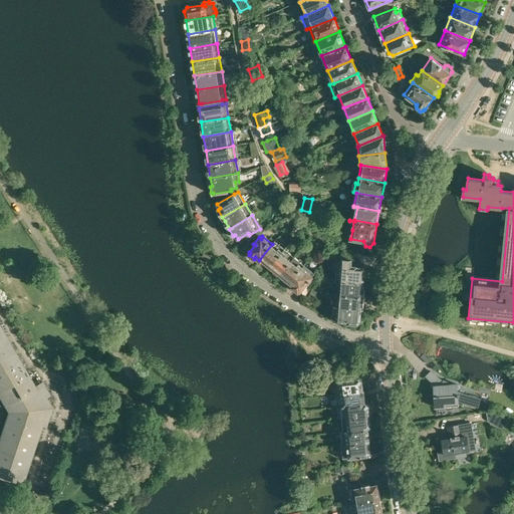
[(272,244),(259,260),(260,261),(262,260),(270,267),(284,249),(275,241),(272,244)]
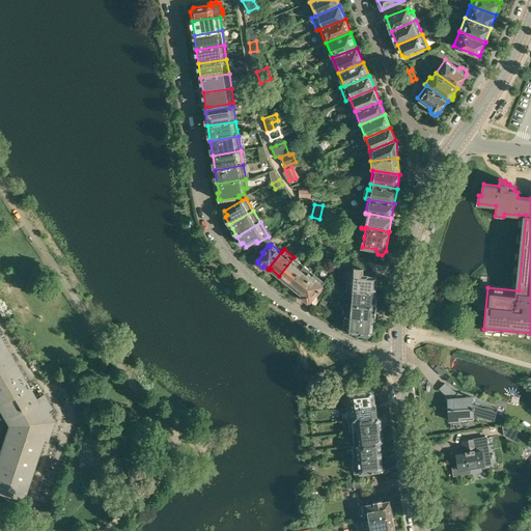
[(330,250),(328,255),(338,260),(341,255),(330,250)]
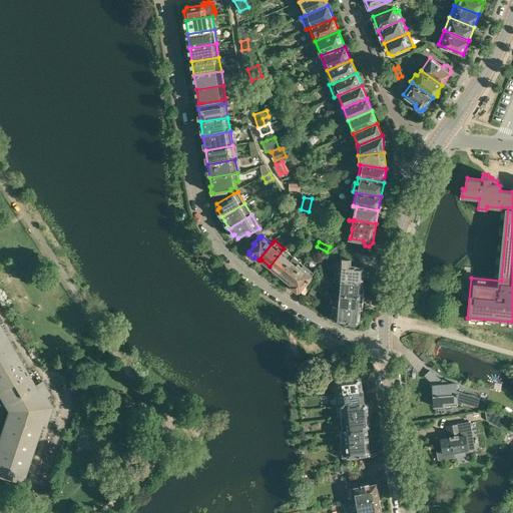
[(284,248),(270,267),(280,274),(294,257),(284,248)]
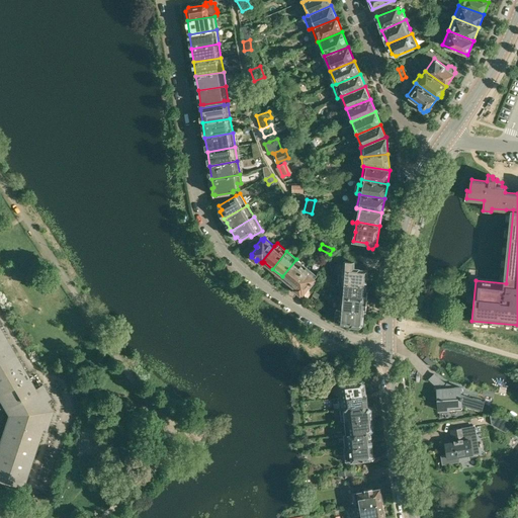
[(296,259),(282,276),(292,284),(307,267),(296,259)]
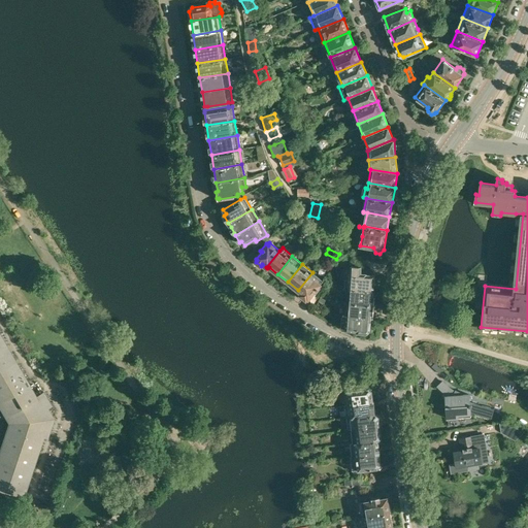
[(345,288),(348,289),(373,291),(375,274),(369,273),(367,271),(367,270),(362,270),(362,266),(352,265),(351,279),(345,279),(345,288)]
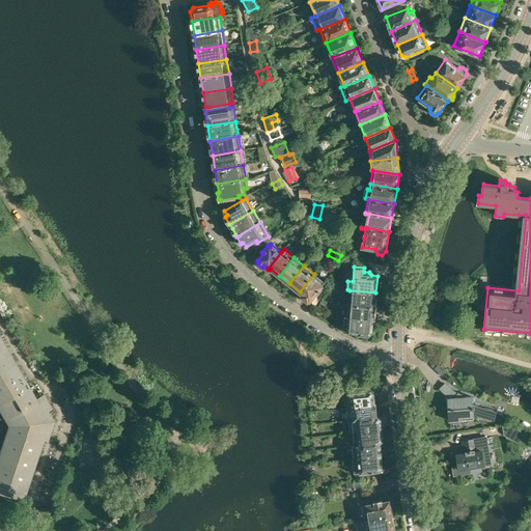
[(314,274),(300,291),(304,296),(303,297),(308,301),(309,300),(310,301),(316,294),(317,295),(324,287),(322,286),(325,282),(314,274)]
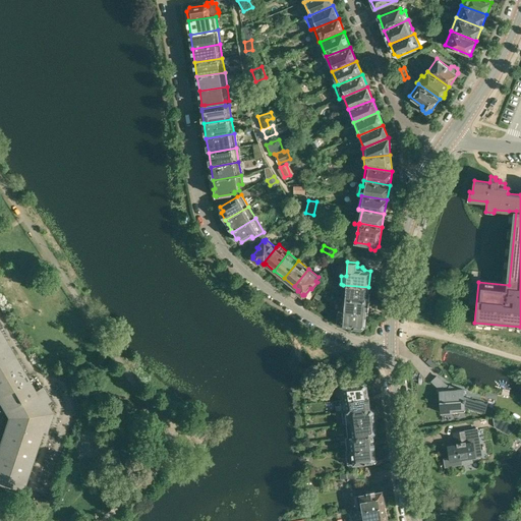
[(343,285),(342,297),(370,300),(370,292),(370,291),(370,287),(368,287),(343,285)]
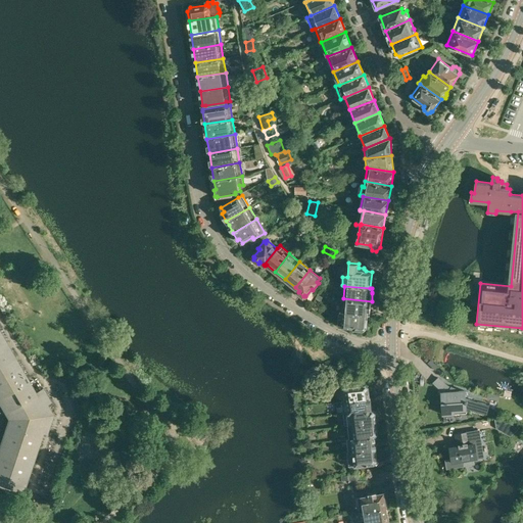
[(343,298),(342,312),(370,314),(370,312),(371,312),(372,301),(343,298)]
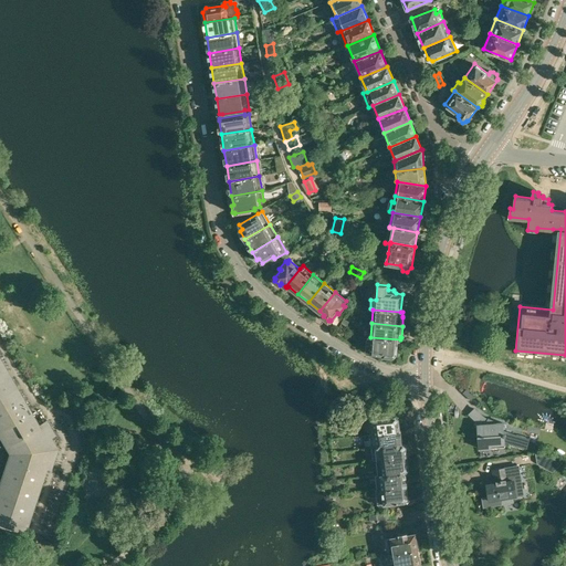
[(400,339),(370,337),(368,337),(366,352),(370,353),(371,353),(384,354),(384,356),(392,357),(397,354),(398,342),(400,342),(400,339)]
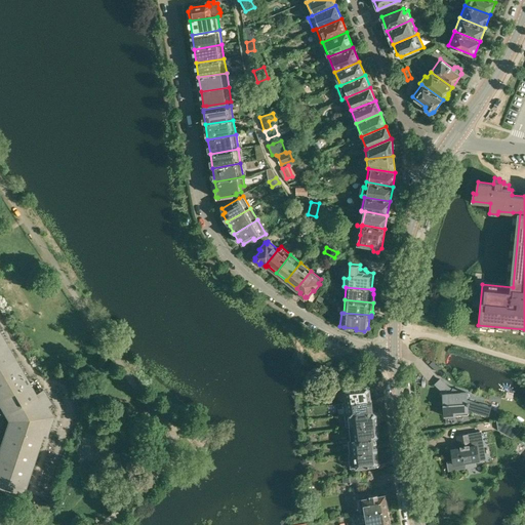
[(0,399),(7,412),(8,412),(13,420),(12,421),(9,420),(0,447),(0,483),(8,486),(8,487),(24,493),(44,432),(48,433),(54,414),(47,406),(51,404),(43,391),(36,395),(0,331),(0,399)]
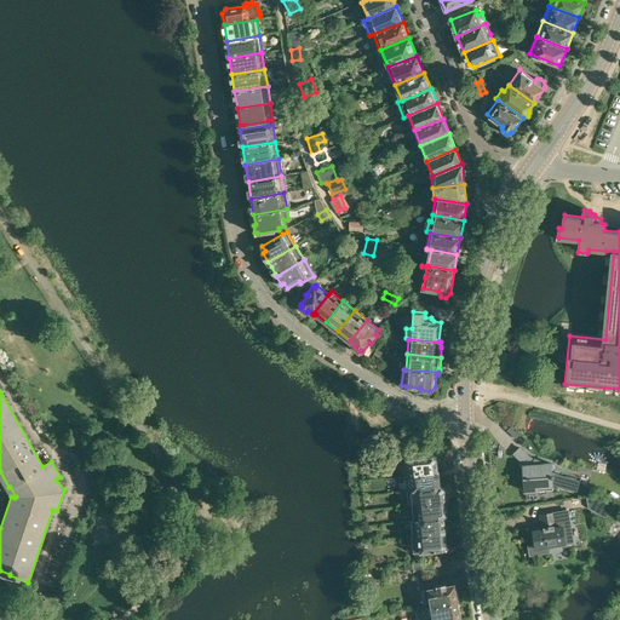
[(516,438),(520,435),(518,434),(515,430),(510,425),(506,430),(516,438)]
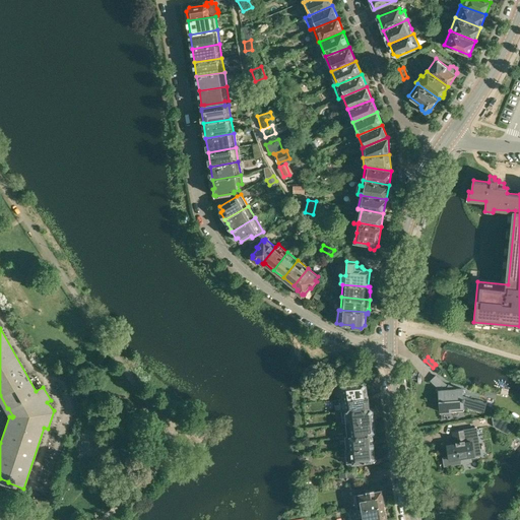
[(484,411),(488,402),(463,396),(462,389),(455,389),(455,387),(451,386),(450,386),(449,385),(449,386),(447,385),(445,384),(440,379),(436,376),(432,381),(432,382),(433,383),(434,384),(437,386),(439,388),(437,391),(442,394),(443,400),(440,400),(441,412),(451,411),(451,408),(464,407),(464,406),(484,411)]
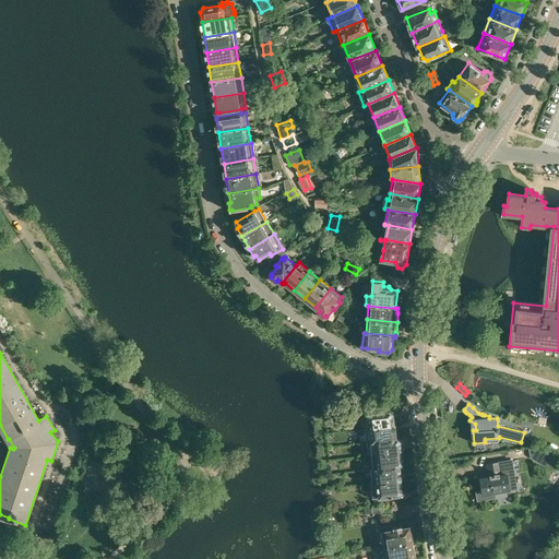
[(366,421),(359,423),(360,429),(367,428),(395,425),(394,414),(391,411),(370,414),(366,414),(366,421)]
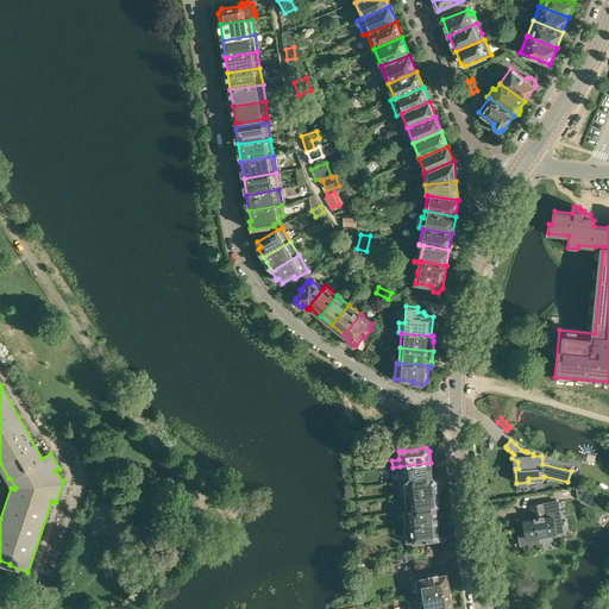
[(400,466),(402,481),(433,477),(431,463),(400,466)]
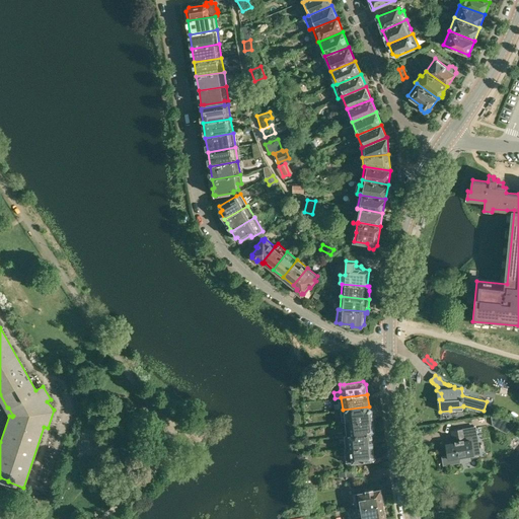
[(369,406),(343,410),(343,411),(345,411),(347,423),(374,420),(373,410),(369,406)]
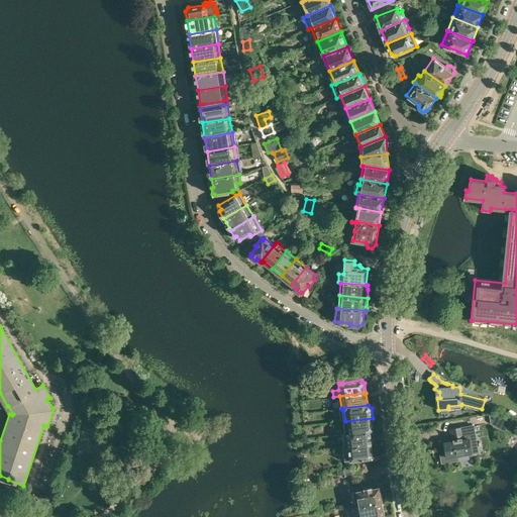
[(491,423),(501,429),(508,422),(500,413),(490,415),(491,423)]
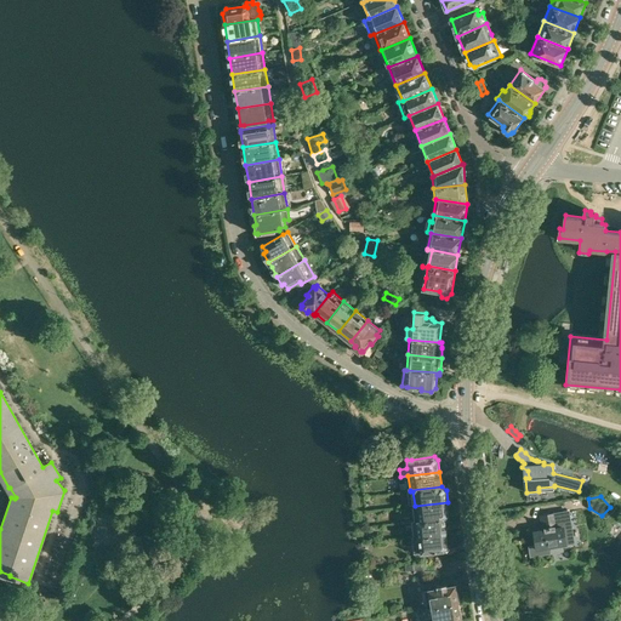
[(448,502),(415,506),(416,520),(446,517),(449,514),(448,502)]
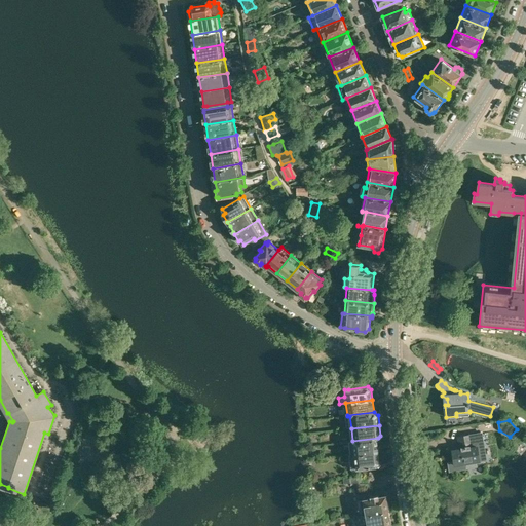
[(460,449),(453,450),(455,461),(449,462),(450,471),(465,467),(465,463),(486,459),(482,433),(458,437),(460,449)]
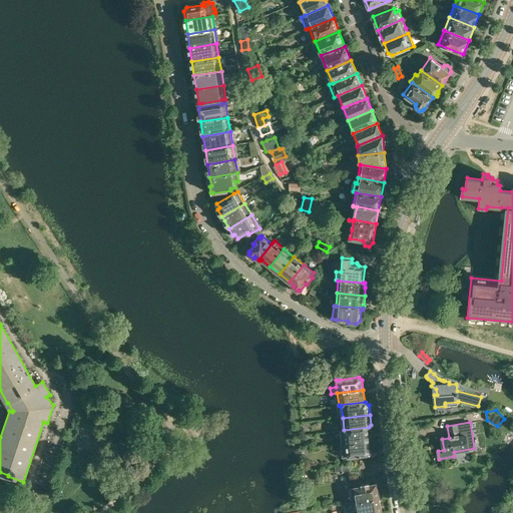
[(342,430),(343,443),(369,440),(368,429),(369,427),(344,430),(342,430)]
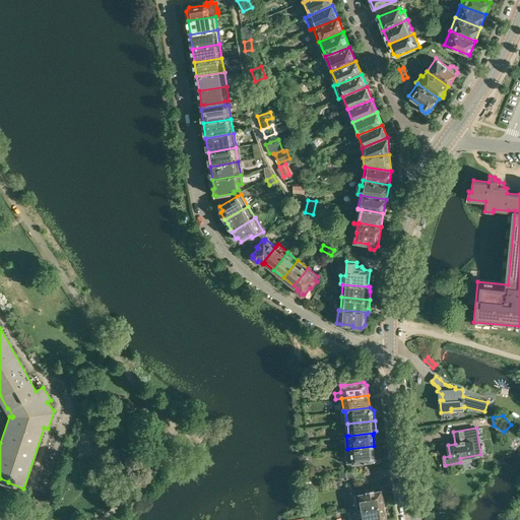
[(92,443),(92,441),(81,440),(80,451),(94,452),(94,443),(92,443)]
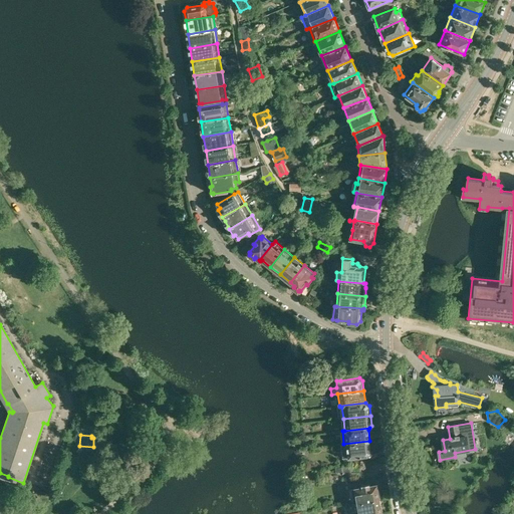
[(369,441),(343,444),(342,444),(344,458),(349,457),(349,458),(368,455),(371,452),(369,441)]
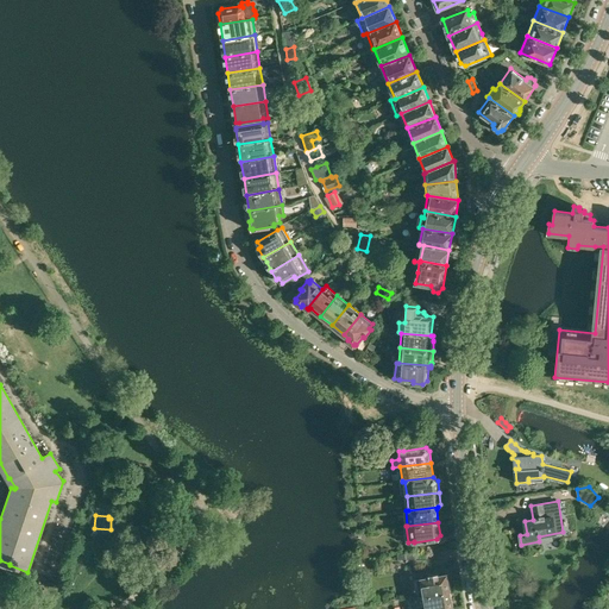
[(416,579),(420,596),(451,591),(447,575),(439,576),(439,573),(429,575),(429,577),(416,579)]
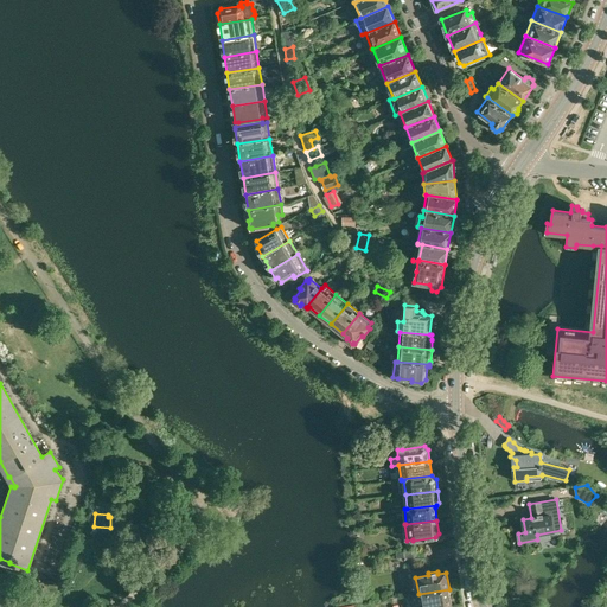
[(410,606),(440,606),(452,605),(449,589),(419,594),(420,604),(410,606)]
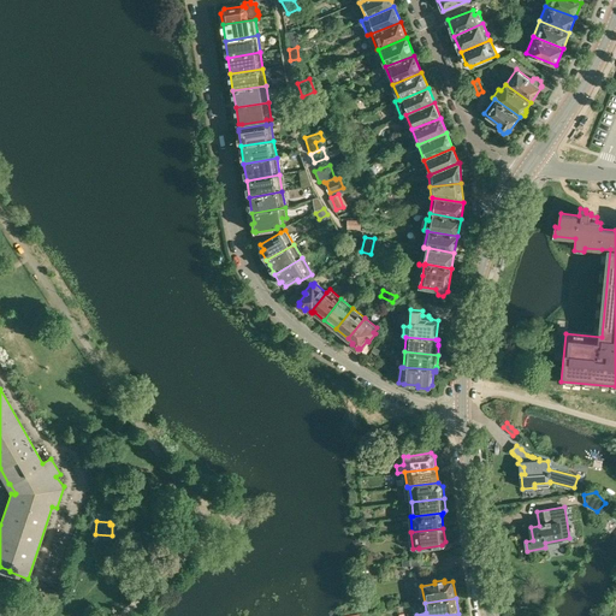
All buildings are outlined.
